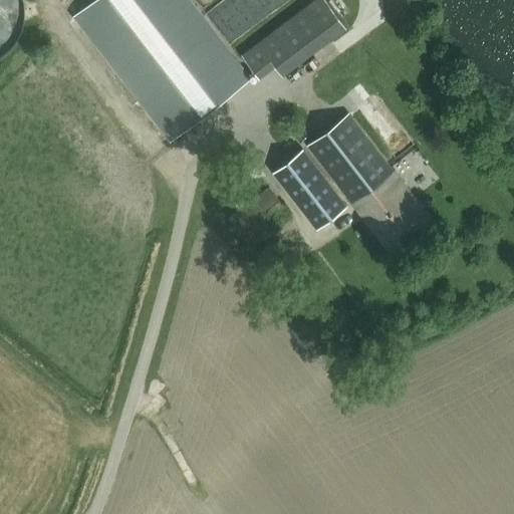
[(249,79),(188,0),(93,0),(73,16),(170,141),(249,79)]
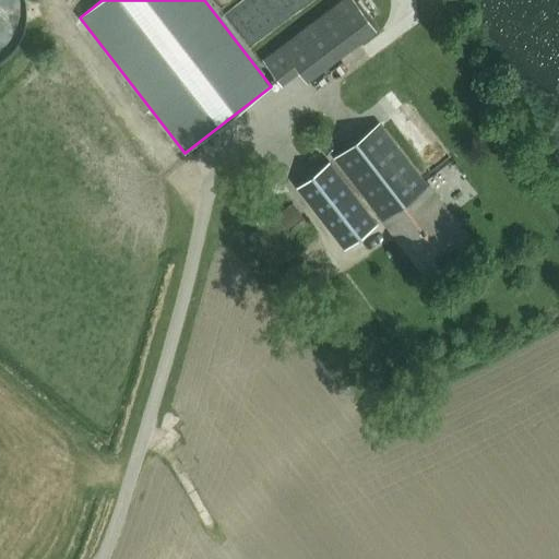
[(377,30),(353,0),(342,0),(280,48),(307,83),(377,30)]
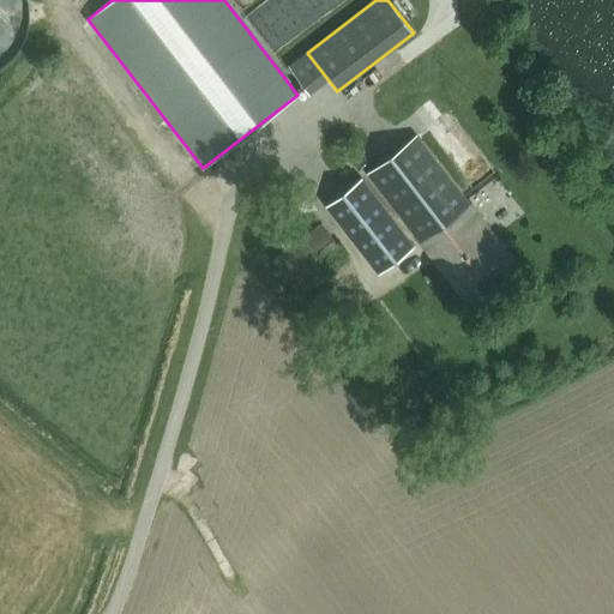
[(512,262),(415,136),(366,174),(463,300),(512,262)]
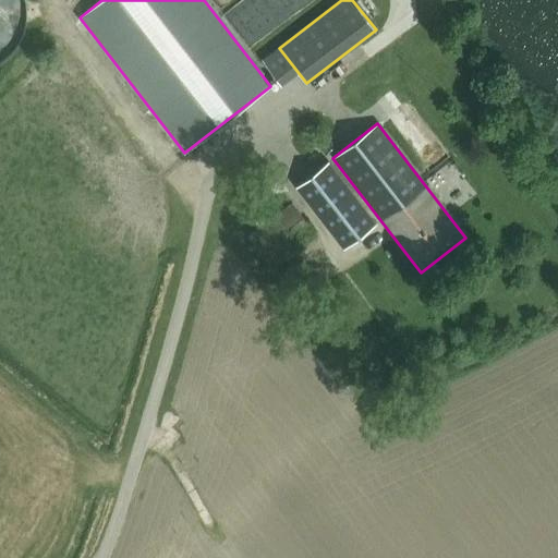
[(343,249),(374,225),(326,162),(295,185),(343,249)]
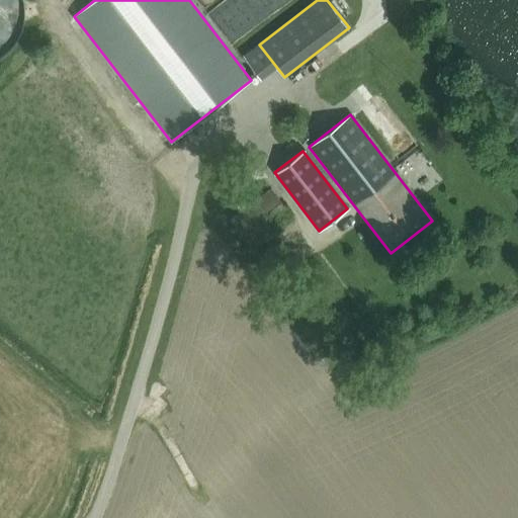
[(230,220),(251,247),(291,216),(270,188),(230,220)]
